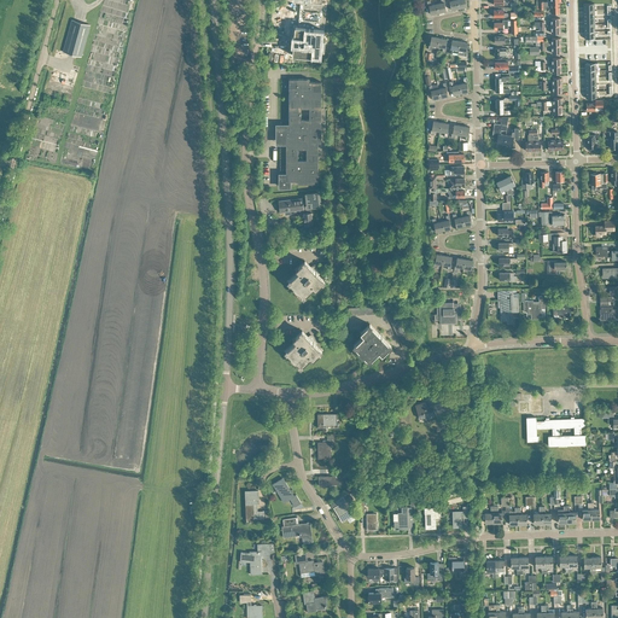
[(292,35),(291,46),(293,46),(292,56),(297,56),(297,59),(318,60),(318,58),(321,58),(322,53),(325,53),(326,39),(324,39),(324,29),(326,3),(322,3),(321,0),(292,0),(293,0),(301,1),(298,27),(296,27),(295,36),(292,35)]
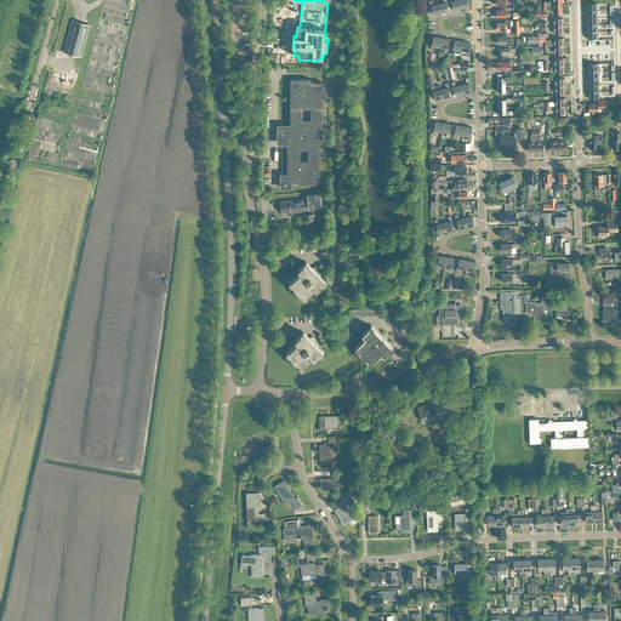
[(440,12),(439,4),(433,5),(432,0),(429,1),(431,6),(433,15),(440,12)]
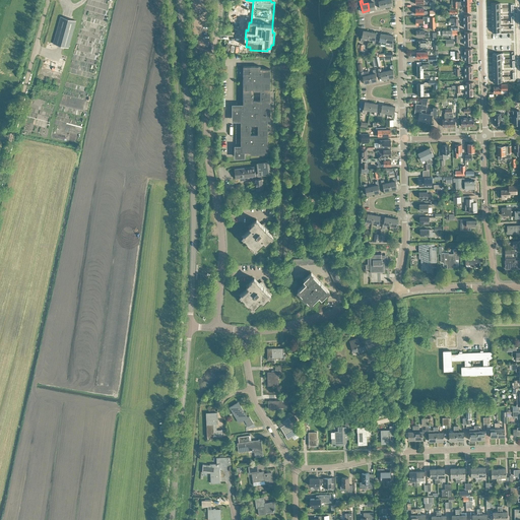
[(368,3),(369,10),(376,9),(374,2),(375,2),(374,0),(371,0),(372,2),(368,3)]
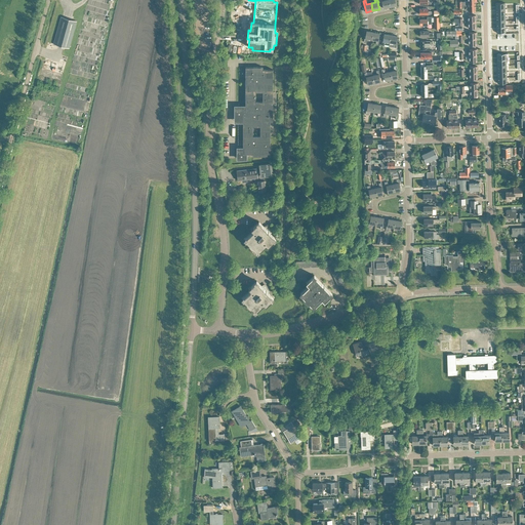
[(79,43),(76,51),(96,57),(107,18),(86,13),(85,18),(86,18),(79,43)]
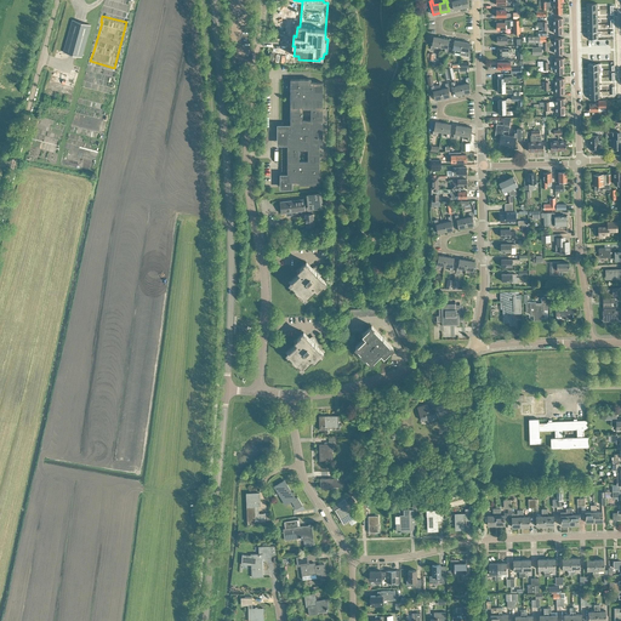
[(83,57),(91,24),(72,20),(63,52),(83,57)]
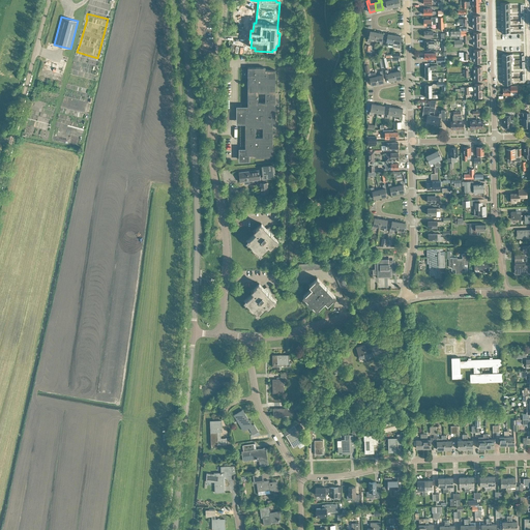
[(375,39),(377,32),(370,31),(369,37),(367,37),(367,42),(370,42),(371,38),(375,39)]
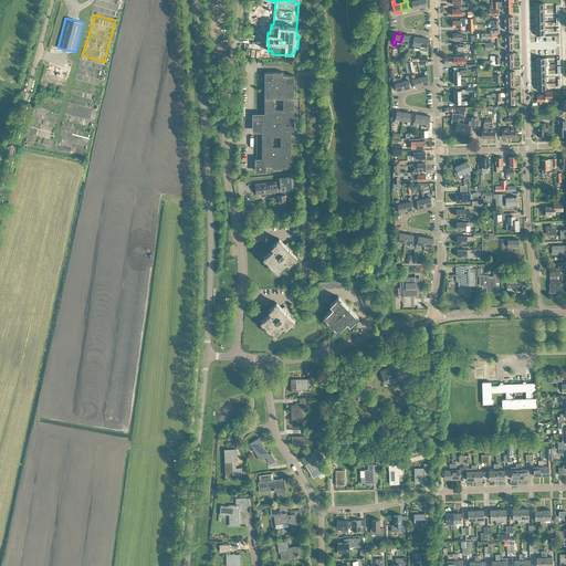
[(420,45),(421,38),(413,37),(412,43),(411,49),(413,49),(415,48),(419,49),(420,45)]
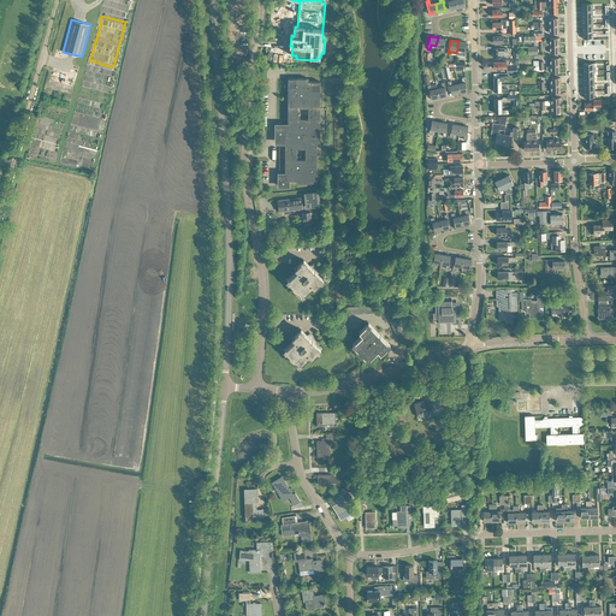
[(456,54),(465,55),(466,51),(465,51),(466,42),(458,41),(457,49),(456,53),(456,54)]
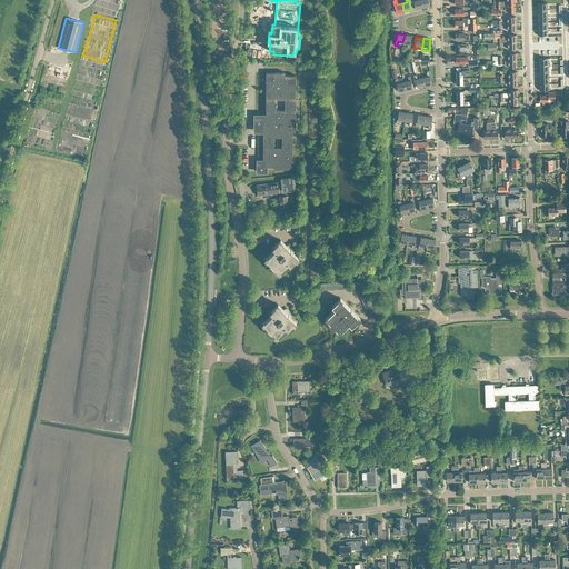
[(422,77),(425,86),(431,83),(430,77),(429,71),(427,72),(428,76),(422,77)]
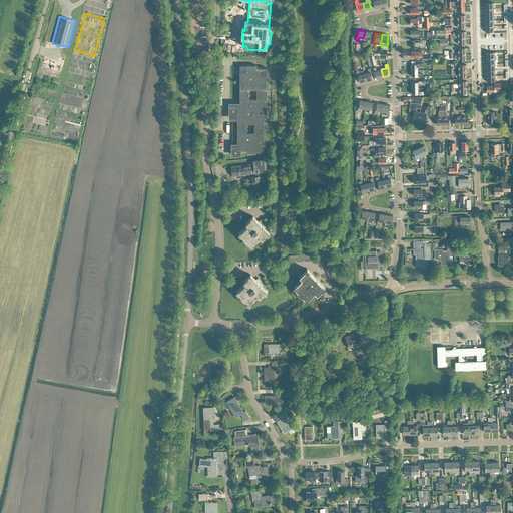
[(240,155),(240,149),(247,149),(247,152),(265,152),(265,118),(267,118),(267,68),(258,68),(258,65),(239,65),(239,102),(237,102),(237,105),(228,105),(228,114),(237,114),(237,146),(231,146),(231,155),(240,155)]
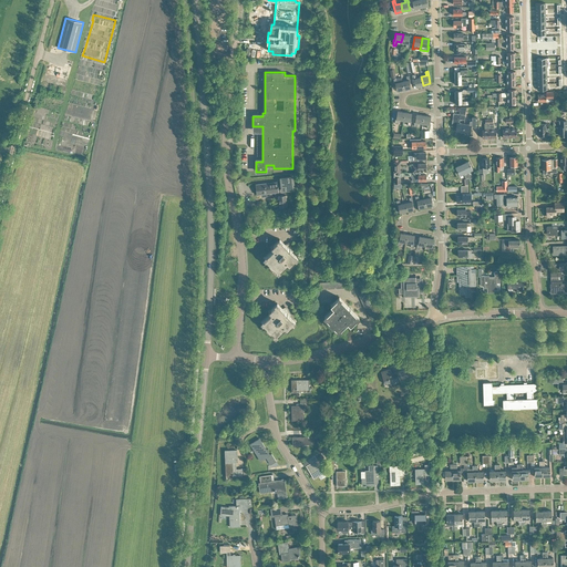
[(423,85),(421,76),(416,78),(415,74),(412,74),(413,80),(414,80),(415,86),(423,85)]
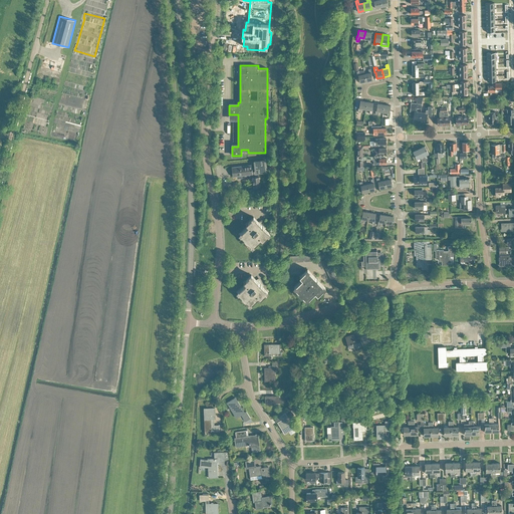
[(364,73),(366,80),(372,79),(371,72),(370,68),(368,69),(369,72),(364,73)]
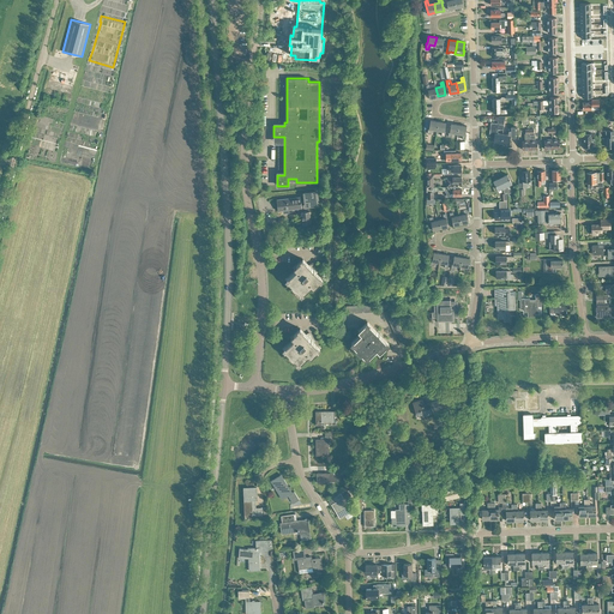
[(435,88),(435,84),(426,85),(427,90),(428,90),(429,98),(438,96),(435,88)]
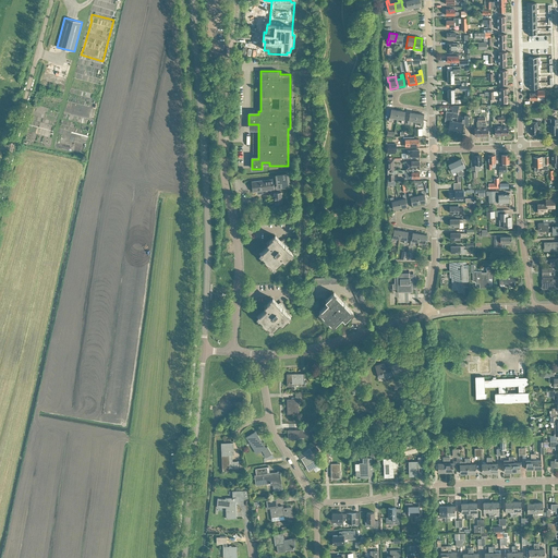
[(470,86),(460,86),(460,91),(465,91),(465,95),(470,95),(470,86)]
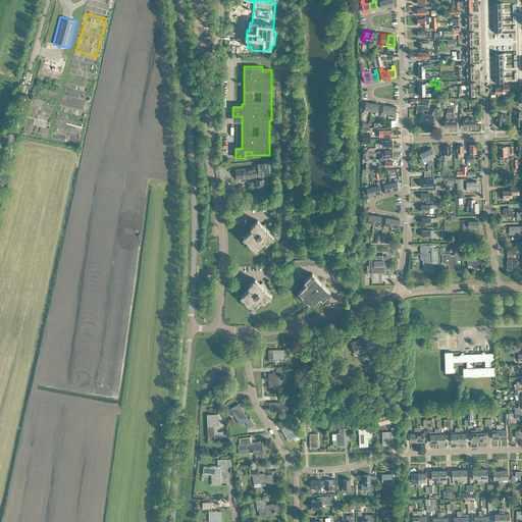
[(496,94),(503,93),(509,93),(509,91),(510,91),(509,85),(503,85),(503,86),(500,86),(500,87),(494,87),(496,94)]
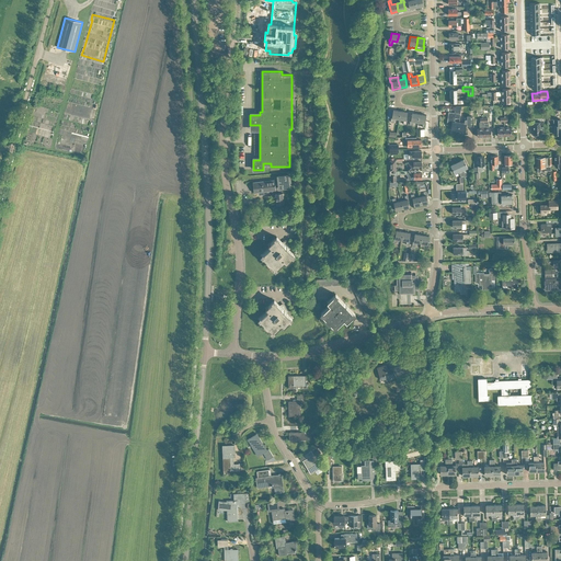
[(399,118),(400,111),(393,110),(392,117),(391,117),(390,122),(393,122),(393,118),(399,118)]
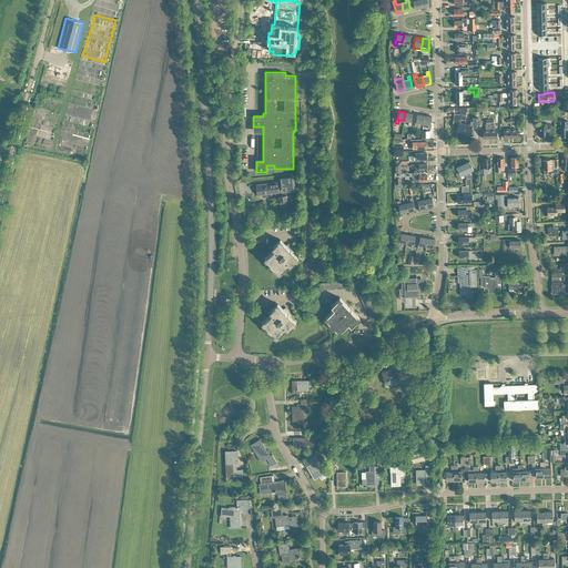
[(423,123),(424,115),(417,114),(416,121),(415,121),(415,127),(417,127),(418,123),(423,123)]
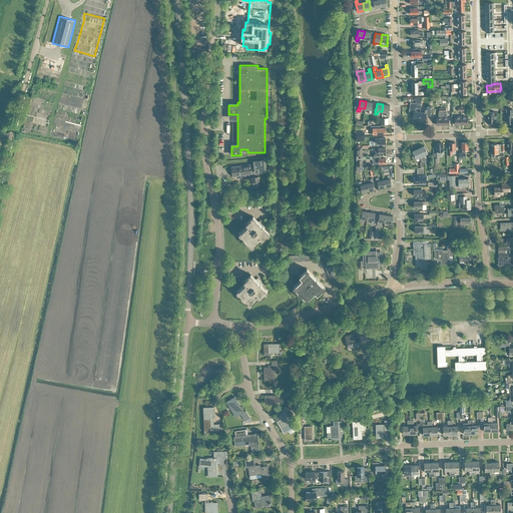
[(420,112),(419,119),(423,120),(423,122),(428,122),(428,118),(426,118),(426,113),(427,113),(427,115),(432,115),(432,113),(433,113),(432,106),(432,105),(427,105),(427,107),(424,107),(424,112),(420,112)]
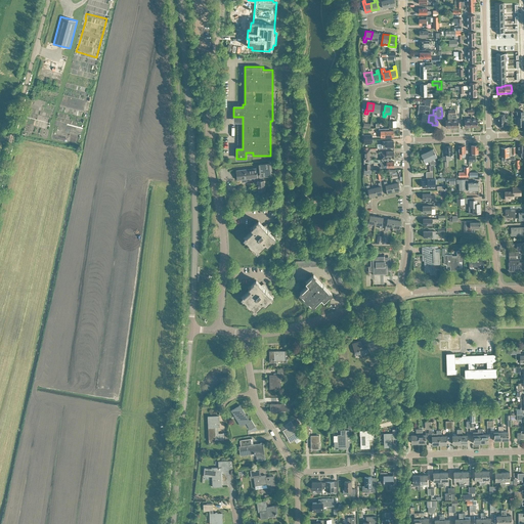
[(428,122),(429,115),(425,114),(425,110),(420,108),(419,116),(422,117),(421,121),(428,122)]
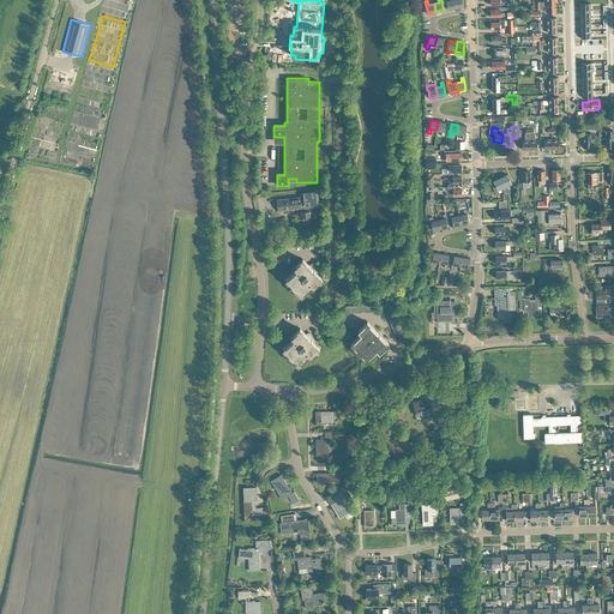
[(453,150),(445,150),(444,150),(444,160),(461,160),(461,152),(456,152),(456,150),(453,150)]
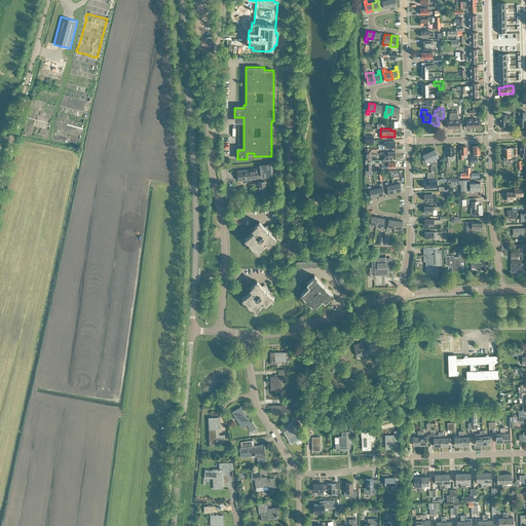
[(476,156),(476,153),(480,153),(480,145),(474,145),(474,154),(474,156),(471,156),(471,161),(477,161),(477,156),(476,156)]
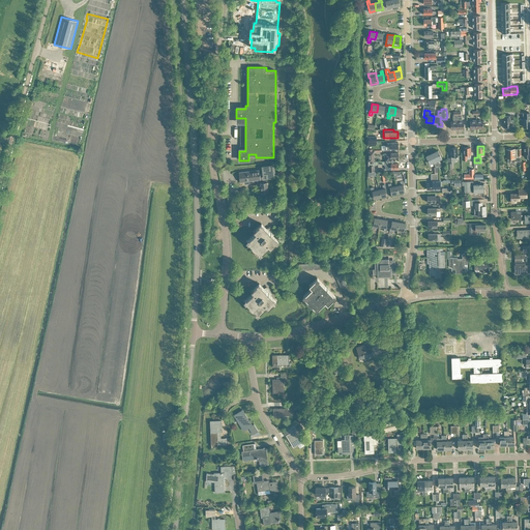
[(521,159),(521,148),(518,149),(514,149),(506,149),(506,158),(507,158),(508,163),(510,163),(514,163),(514,160),(521,160),(521,159)]
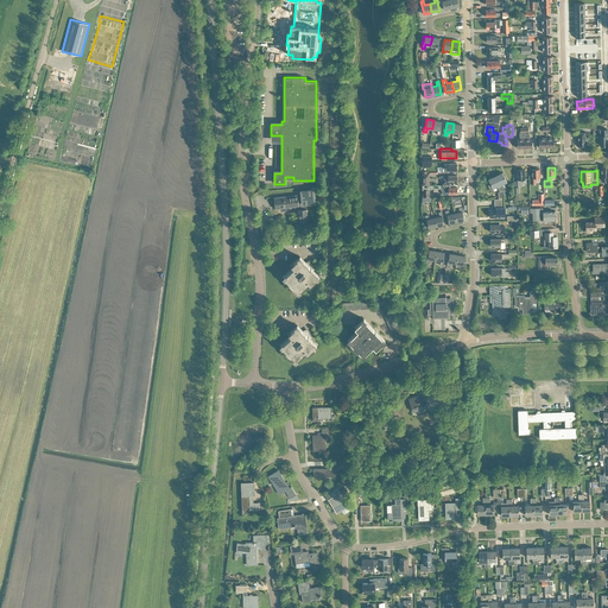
[(495,176),(502,190),(505,189),(502,183),(506,182),(502,172),(495,176)]
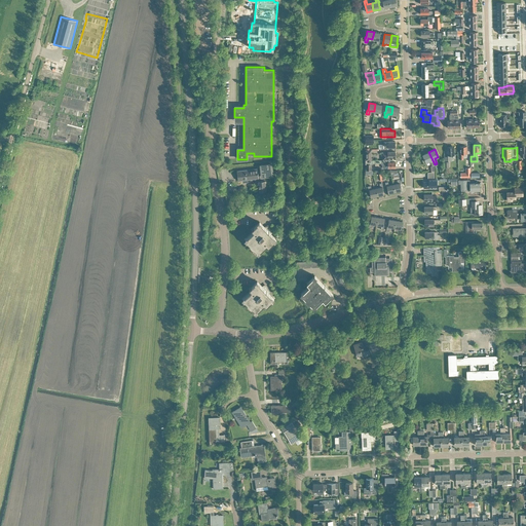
[(433,165),(435,164),(428,152),(422,155),(426,162),(429,160),(433,165)]
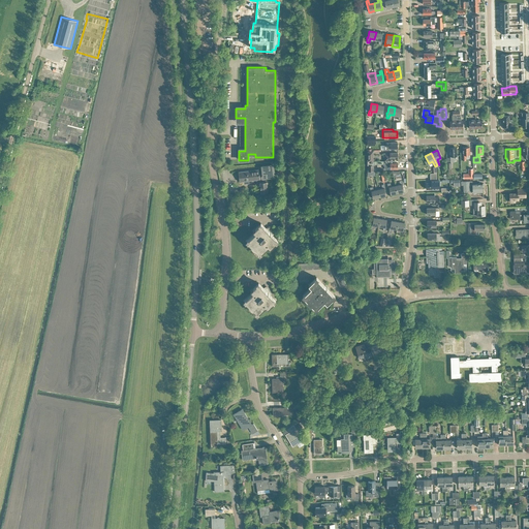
[(395,160),(384,160),(384,161),(384,168),(391,168),(398,168),(398,162),(395,162),(395,160)]
